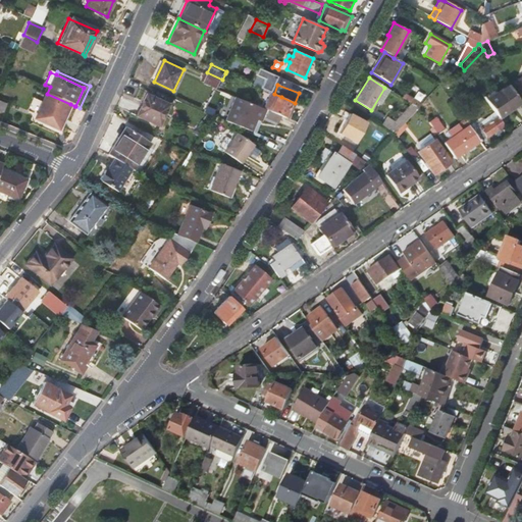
[(484,99),(498,117),(499,118),(513,109),(514,110),(521,104),(509,87),(498,94),(496,92),(484,99)]
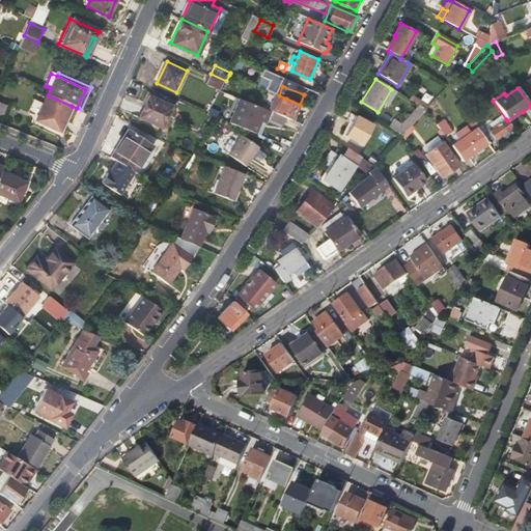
[(166,130),(177,109),(149,94),(138,116),(166,130)]
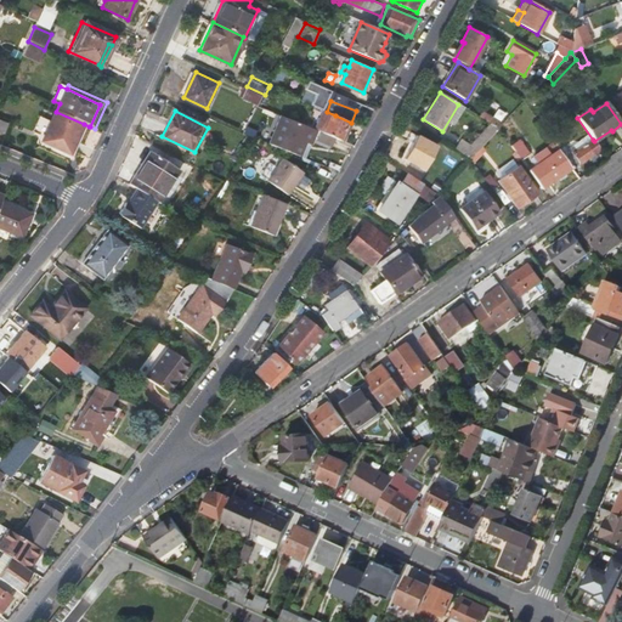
[(84,124),(56,112),(43,143),(69,156),(84,124)]
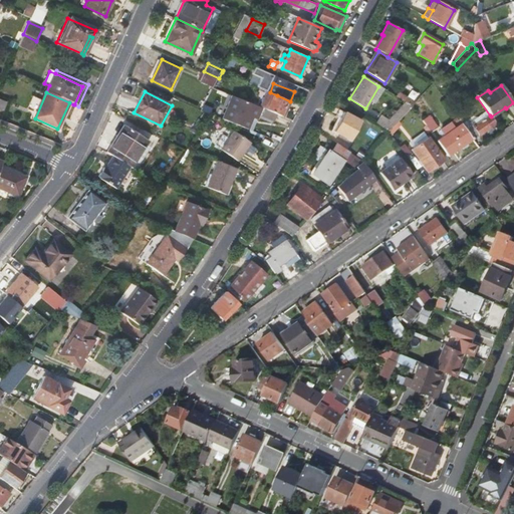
[(223,119),(248,130),(253,119),(257,120),(262,108),(259,106),(232,95),(223,119)]
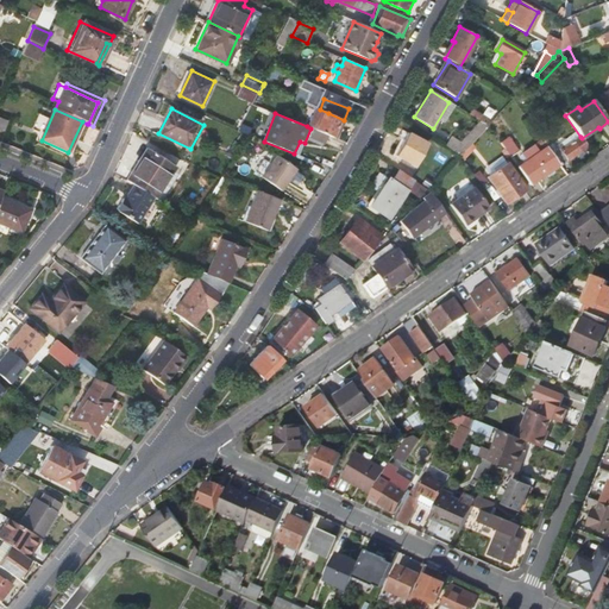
[(307,126),(311,129),(313,130),(328,136),(332,137),(337,127),(341,129),(345,121),(344,120),(328,113),(326,120),(320,118),(316,126),(308,124),(307,126)]
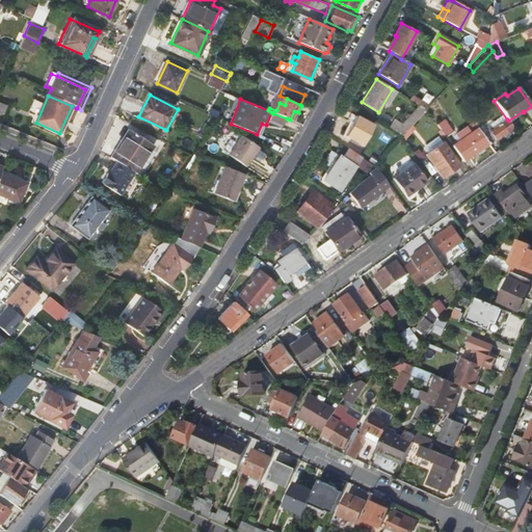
[(72,106),(59,133),(63,135),(76,108),(72,106)]
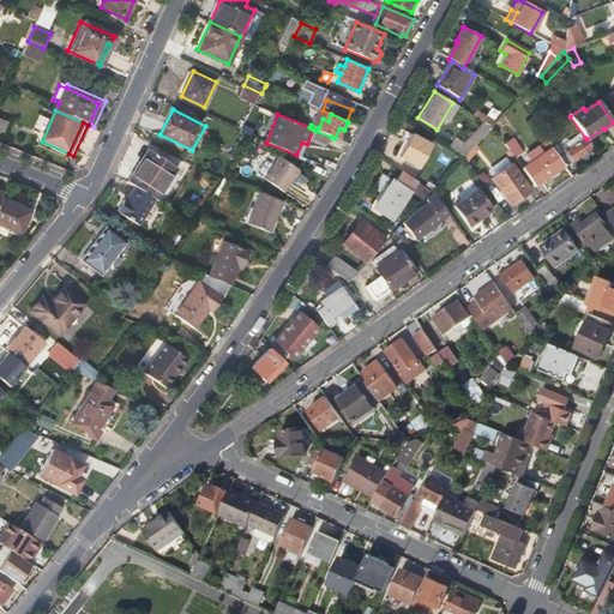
[(485,124),(464,145),(453,139),(447,148),(463,158),(464,158),(475,146),(492,128),(485,124)]
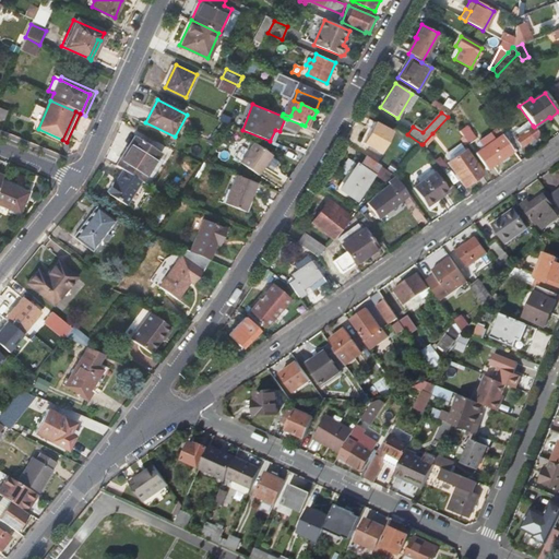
[(305,126),(309,128),(313,118),(309,117),(305,126)]
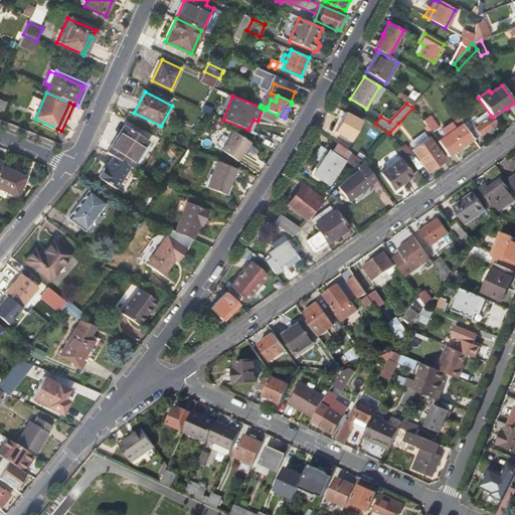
[(278,115),(265,110),(263,117),(276,122),(278,115)]
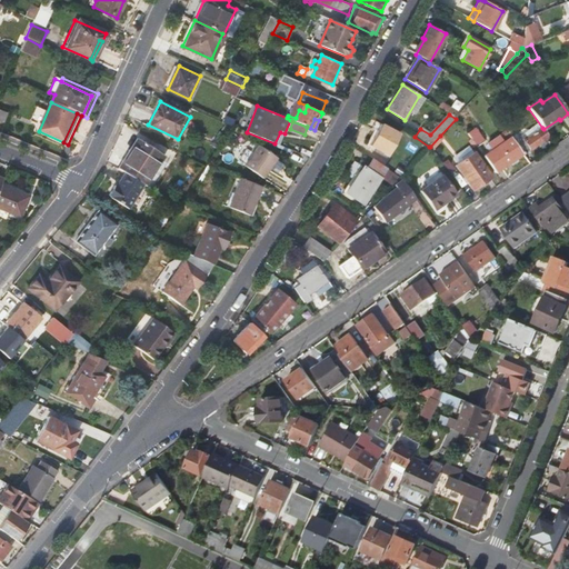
[(368,146),(386,156),(399,133),(380,122),(368,146)]
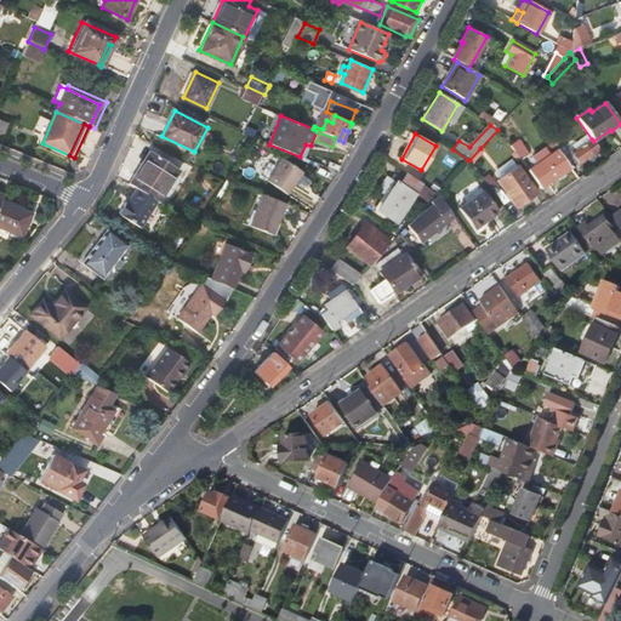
[(580,140),(560,154),(570,166),(576,161),(579,164),(599,149),(593,141),(592,140),(584,144),(580,140)]
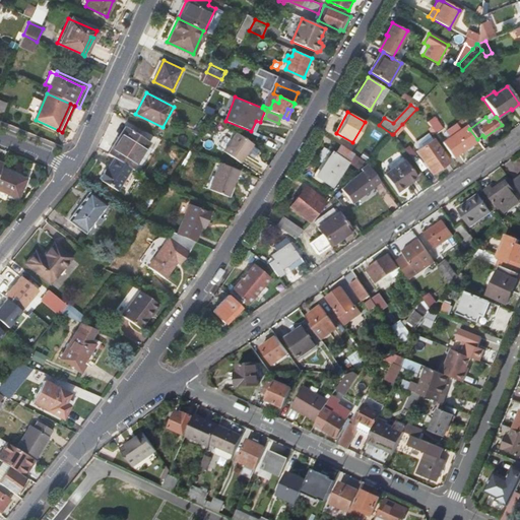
[(428,123),(437,135),(443,130),(435,119),(428,123)]
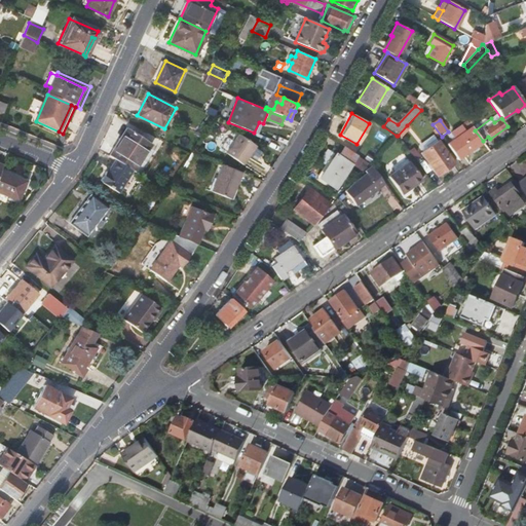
[(407,125),(398,136),(400,139),(410,128),(407,125)]
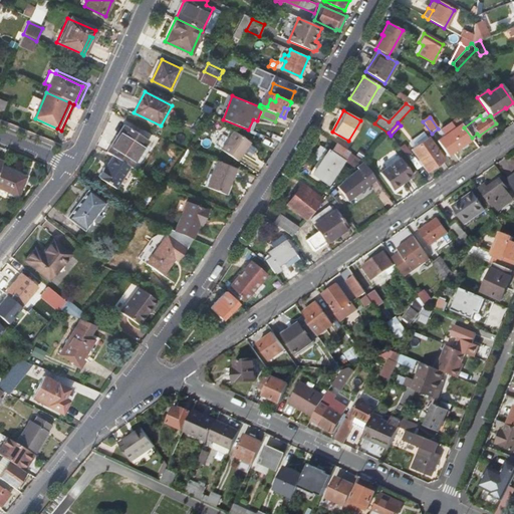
[(131,168),(133,168),(138,161),(142,164),(152,148),(148,146),(150,141),(124,124),(107,152),(114,157),(131,168)]
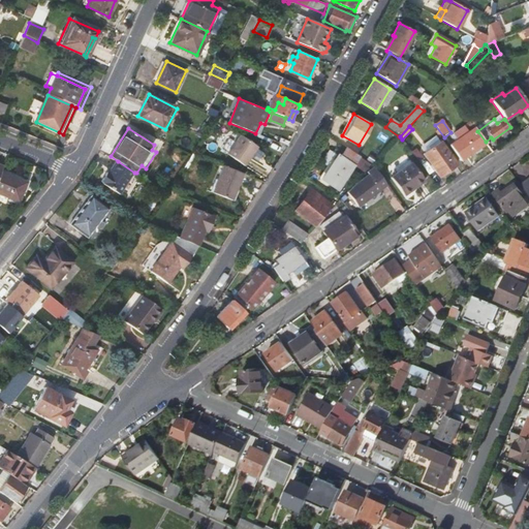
[(475,128),(450,147),(462,162),(487,144),(486,142),(477,131),(475,128)]
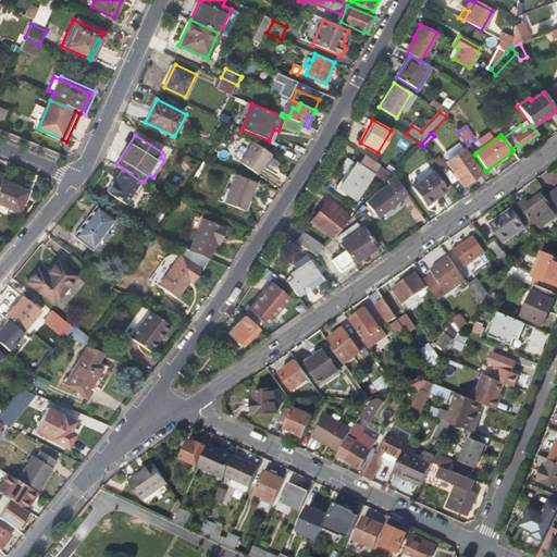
[(259,175),(273,155),(256,143),(242,163),(259,175)]
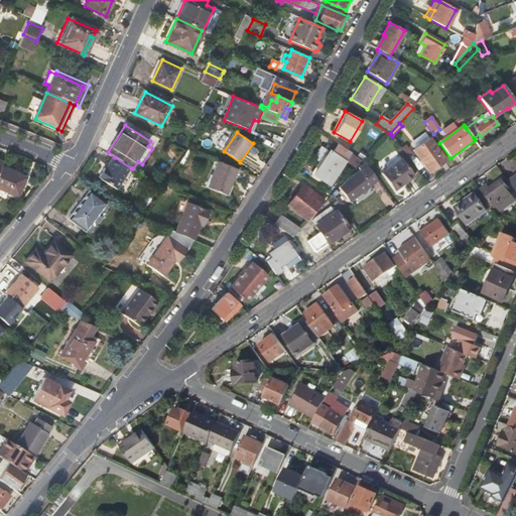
[(416,150),(431,171),(448,159),(433,138),(416,150)]
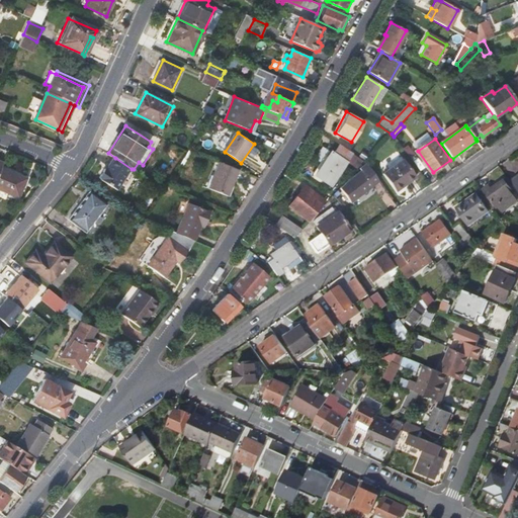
[(331,151),(314,174),(330,185),(351,153),(338,145),(333,153),(331,151)]
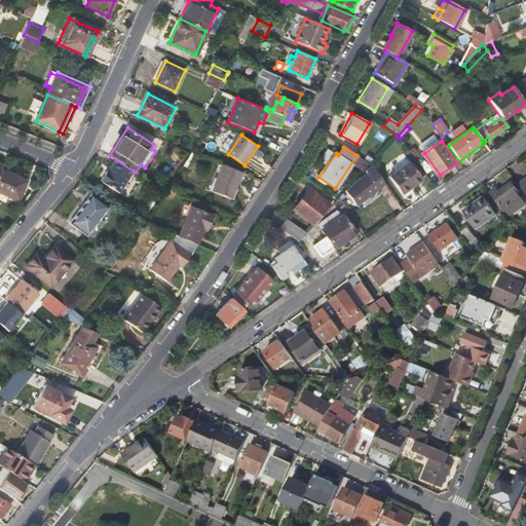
[(134,172),(117,160),(108,173),(106,172),(101,180),(103,182),(103,183),(119,193),(134,172)]
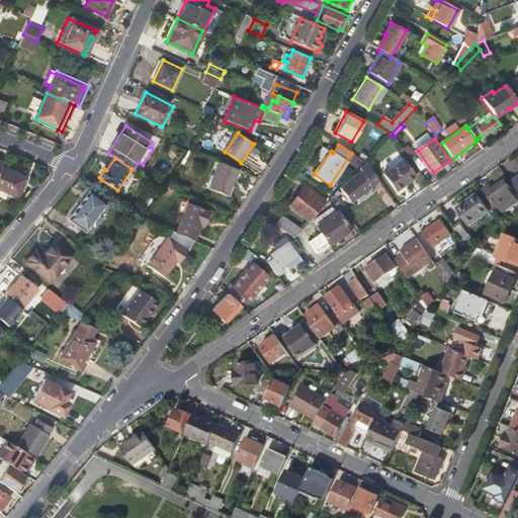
[(382,175),(396,192),(416,177),(403,160),(382,175)]
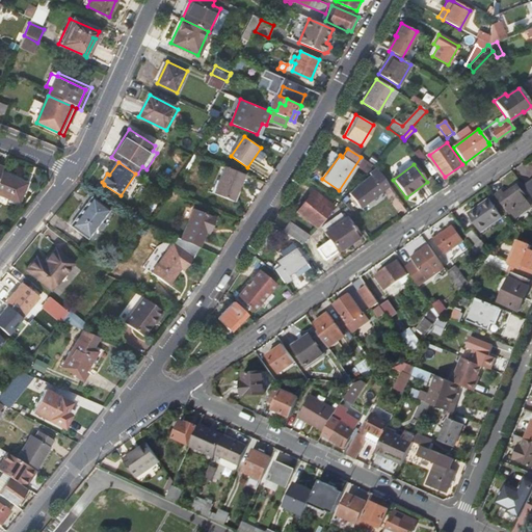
[(237,194),(245,175),(225,166),(217,186),(237,194)]
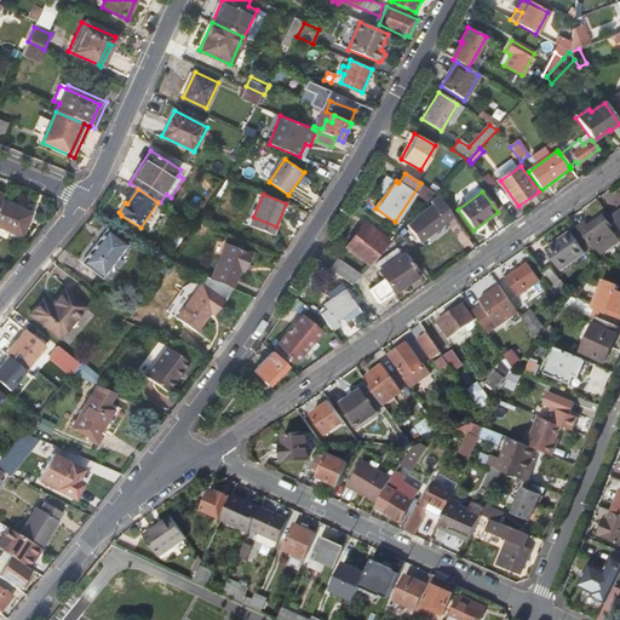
[(413,219),(406,227),(419,245),(430,237),(428,235),(453,217),(440,199),(431,206),(432,207),(414,222),(413,219)]
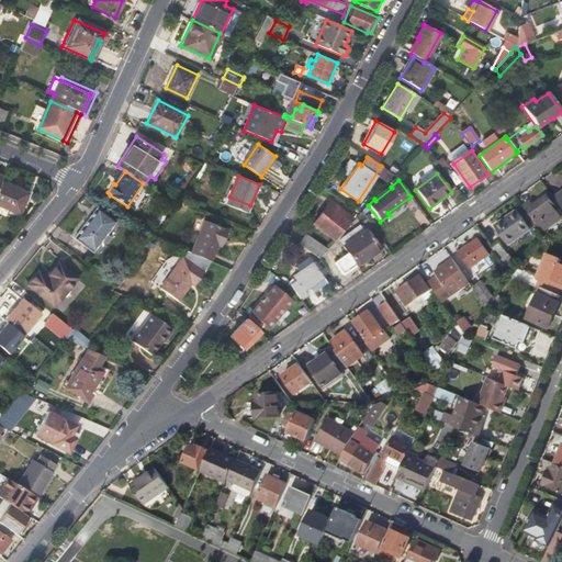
[(29,194),(1,183),(0,184),(0,206),(20,215),(29,194)]
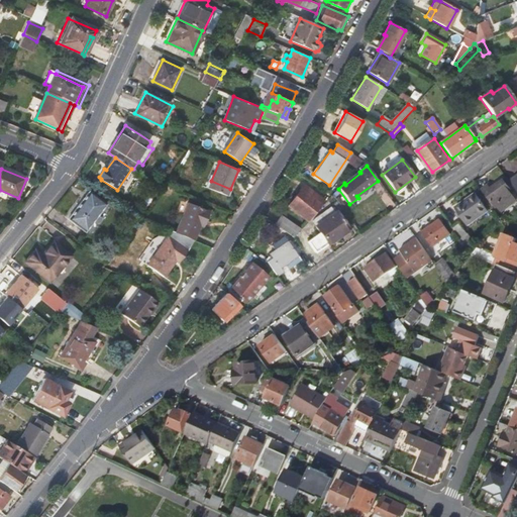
[(516,175),(508,182),(516,194),(516,175)]
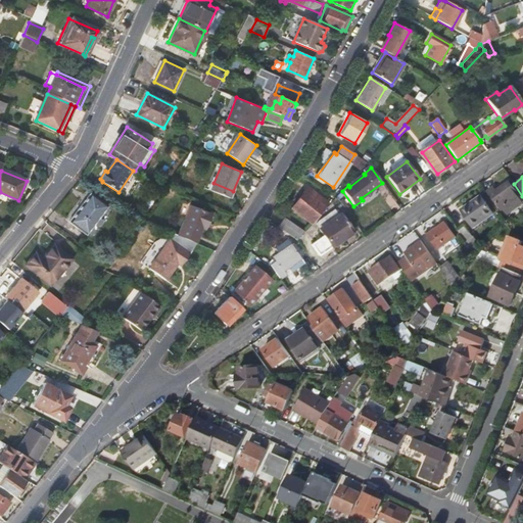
[(230,198),(233,191),(214,183),(210,190),(230,198)]
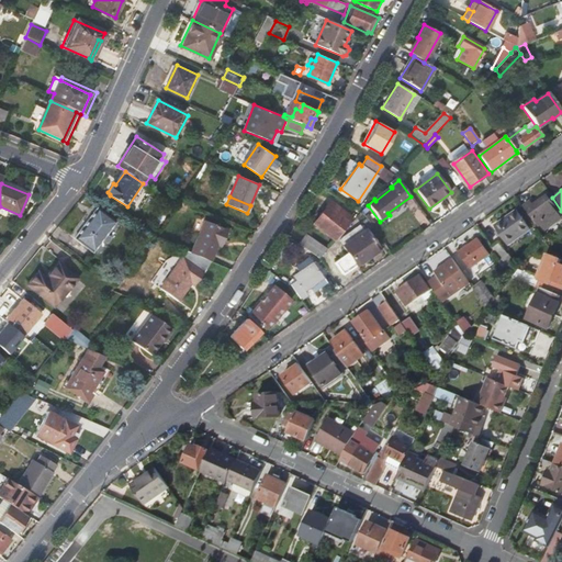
[(411,197),(388,213),(390,215),(412,199),(411,197)]
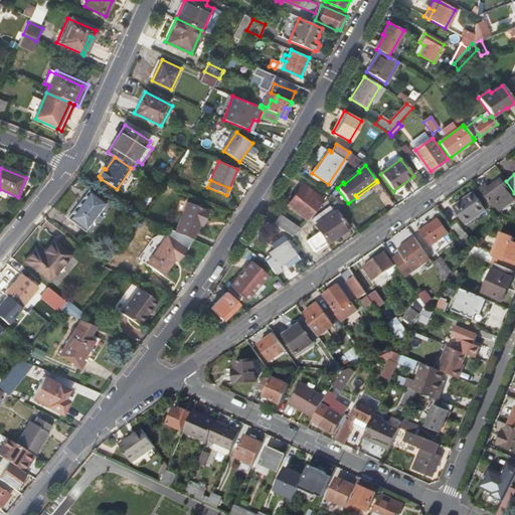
[(480,188),(497,212),(513,201),(506,190),(507,189),(501,181),(489,189),(485,184),(480,188)]
